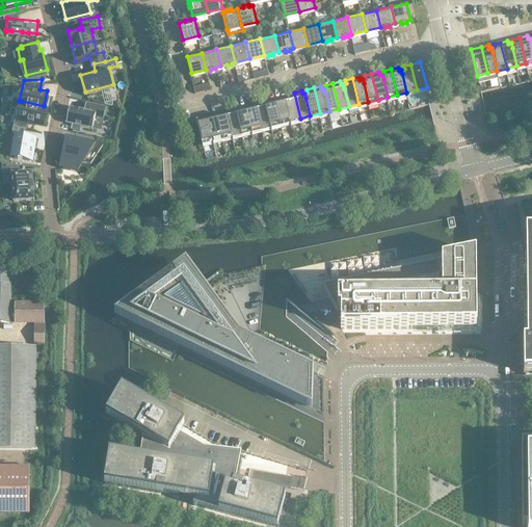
[(300,119),(294,93),(287,95),(288,98),(285,98),(286,102),(291,121),(300,119)]
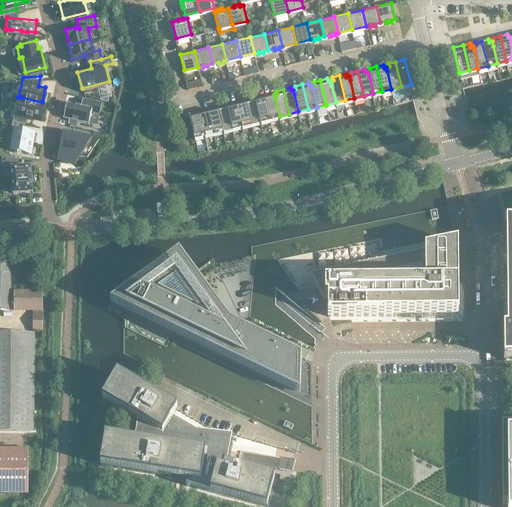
[(280,116),(275,98),(274,94),(272,95),(271,92),(264,93),(270,118),(280,116)]
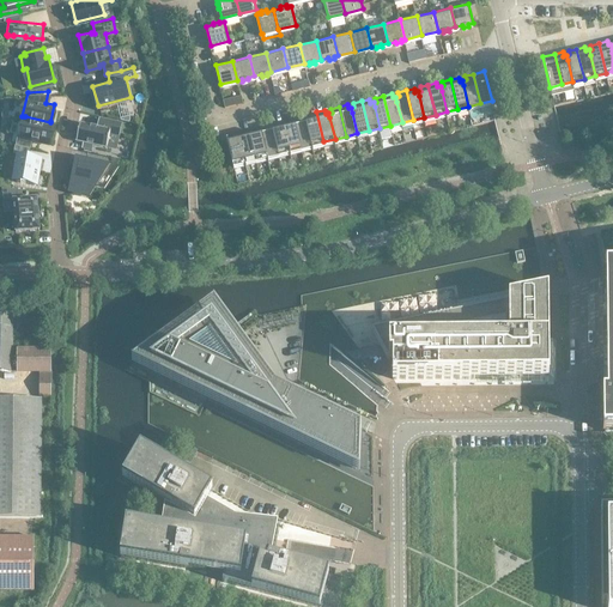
[(323,141),(316,111),(308,114),(309,117),(307,119),(308,123),(313,145),(323,141)]
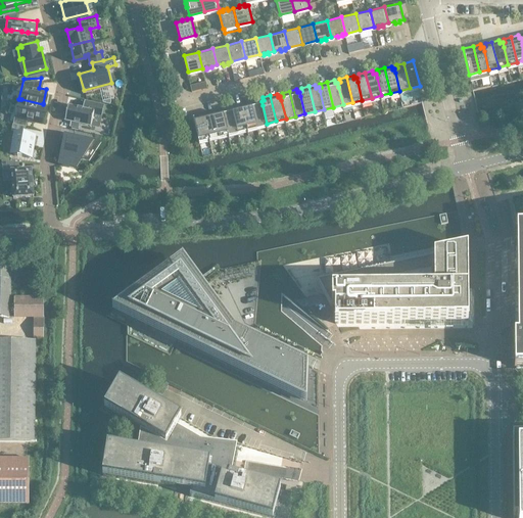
[(79,125),(79,120),(91,123),(94,110),(101,112),(104,101),(85,97),(83,105),(68,101),(65,116),(72,118),(70,123),(79,125)]
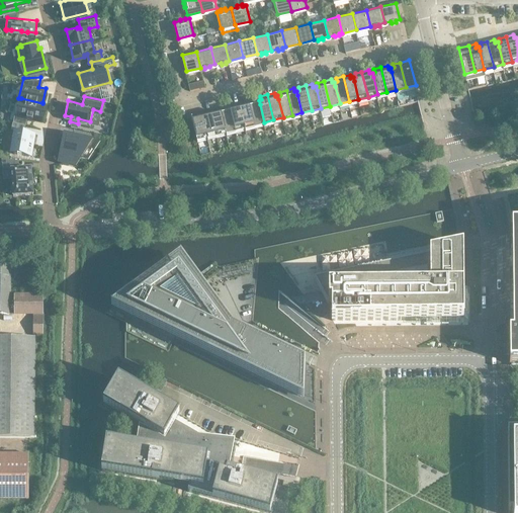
[(264,122),(260,104),(259,100),(256,100),(255,97),(249,99),(255,124),(264,122)]
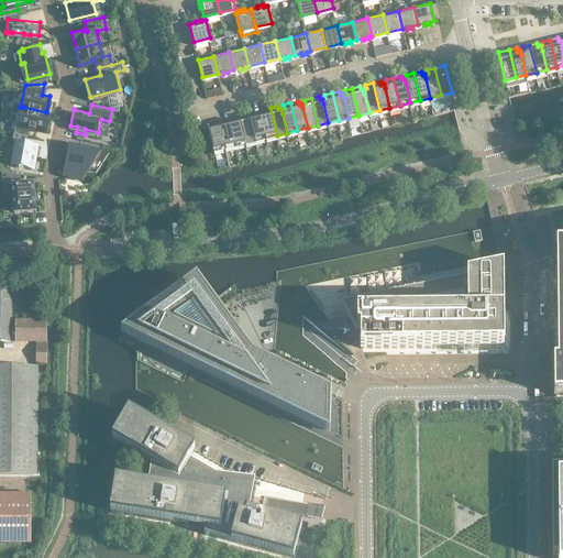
[(14,130),(28,133),(30,126),(45,129),(48,112),(46,111),(46,112),(23,107),(22,107),(20,121),(17,120),(14,130)]
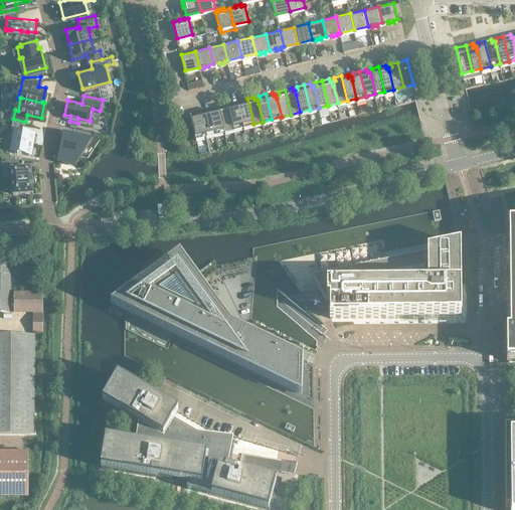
[(253,124),(247,99),(240,101),(240,104),(238,104),(239,109),(243,126),(253,124)]
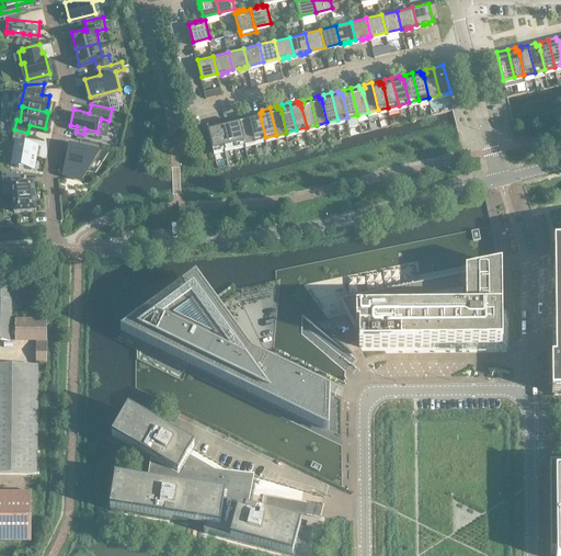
[(265,137),(261,118),(260,113),(258,114),(256,111),(249,113),(255,139),(265,137)]
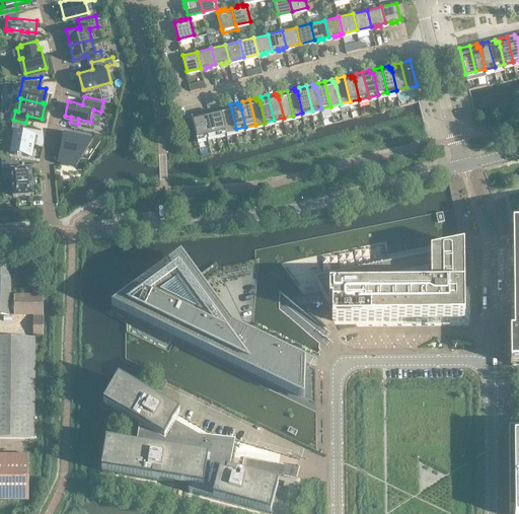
[(236,129),(230,104),(223,105),(224,108),(221,109),(222,114),(227,132),(236,129)]
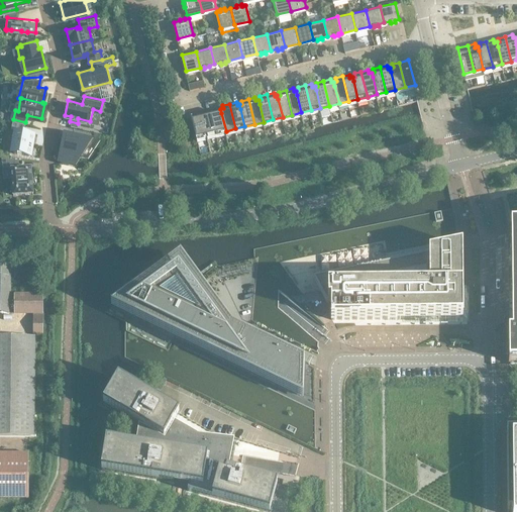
[(226,131),(221,113),(220,109),(218,110),(217,106),(210,108),(216,133),(226,131)]
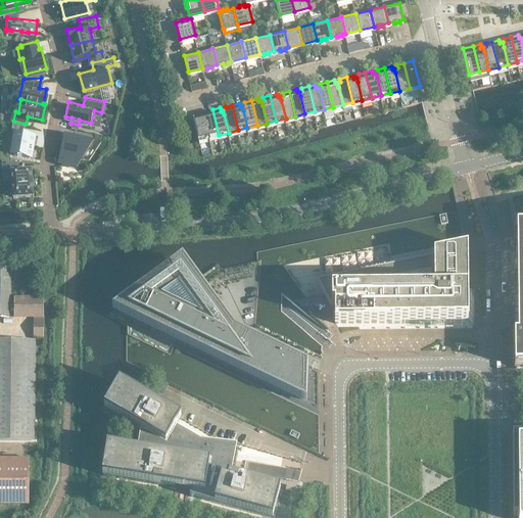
[(219,135),(212,109),(205,111),(206,114),(204,115),(205,120),(209,137),(219,135)]
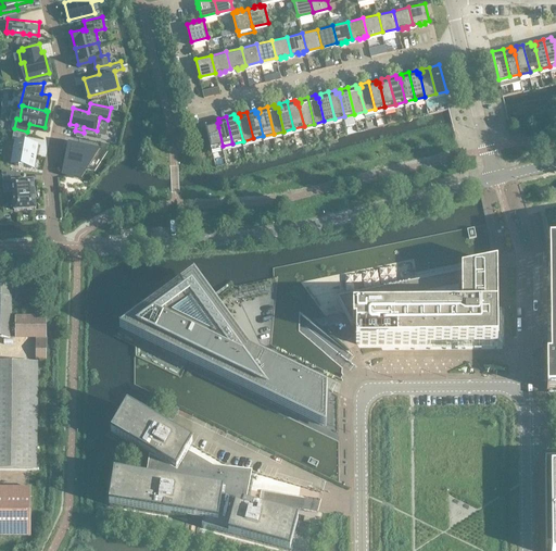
[(223,146),(218,127),(217,123),(214,123),(213,120),(205,122),(212,149),(223,146)]
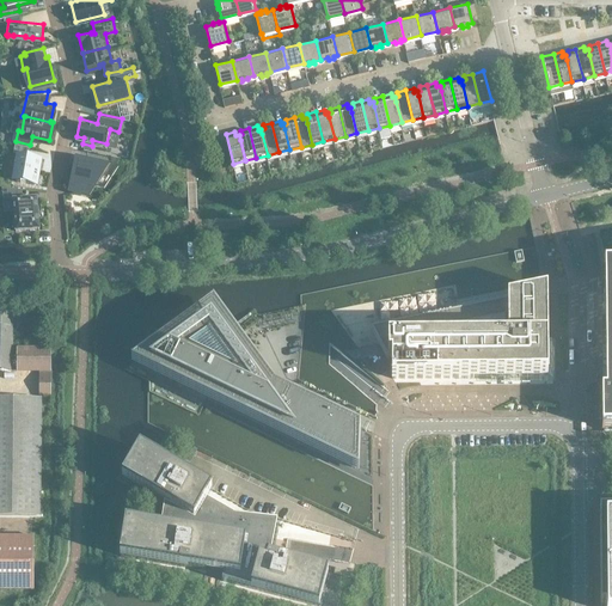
[(20,151),(16,177),(37,181),(42,154),(20,151)]
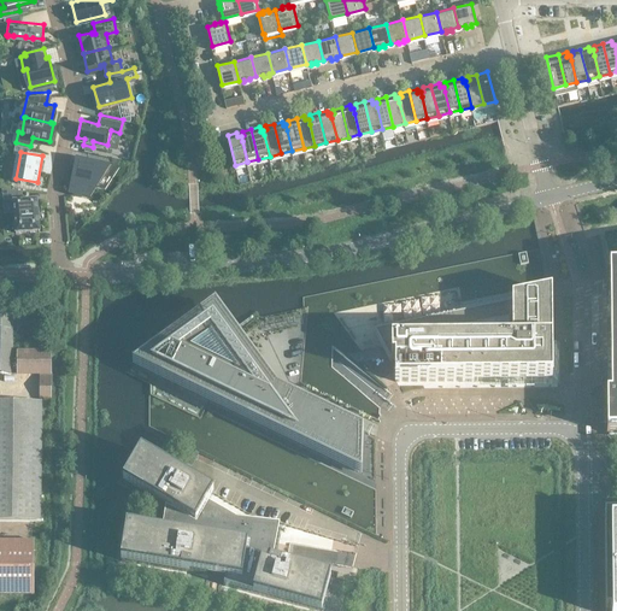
[(78,162),(71,191),(88,194),(95,183),(97,183),(105,171),(103,171),(110,160),(87,154),(86,163),(78,162)]
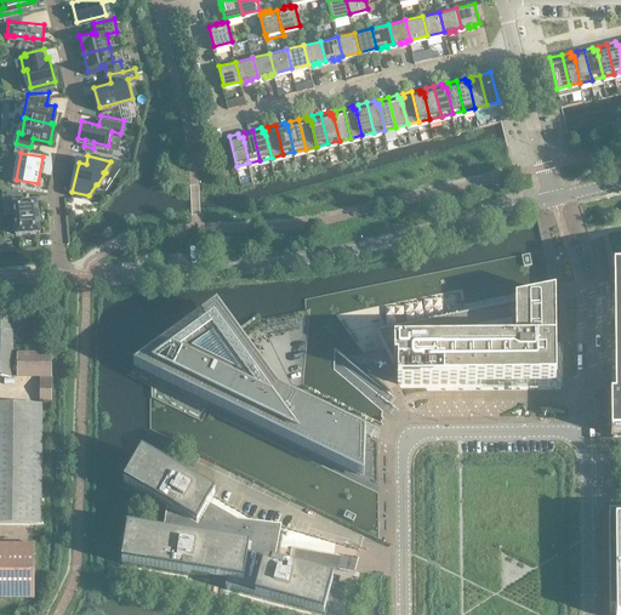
[(18,198),(17,188),(3,187),(4,200),(13,199),(16,231),(40,228),(38,197),(18,198)]
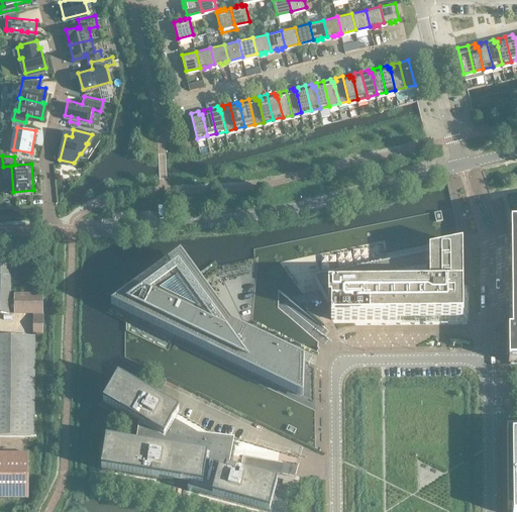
[(516,218),(511,219),(511,242),(512,328),(508,328),(508,354),(509,360),(516,359),(516,218)]
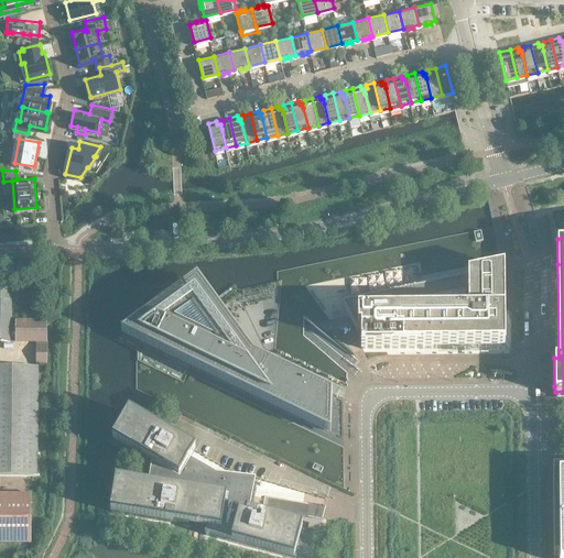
[(505,342),(503,262),(487,265),(487,269),(475,269),(475,267),(468,270),(468,272),(343,297),(357,325),(361,325),(361,328),(361,343),(459,343),(461,343),(462,343),(463,343),(505,342)]
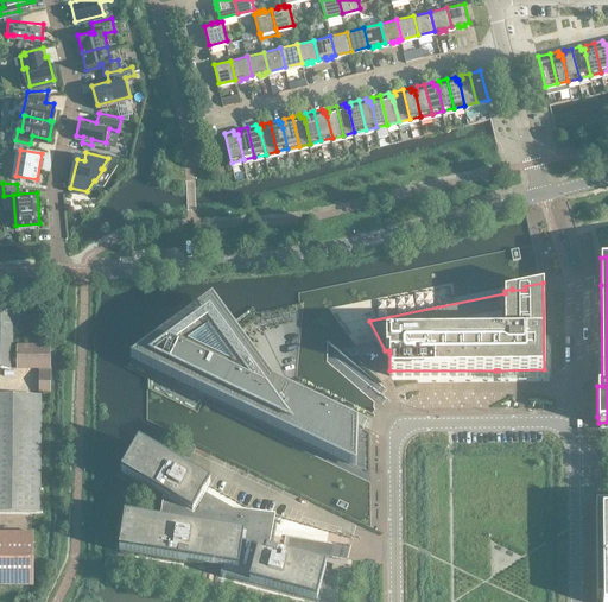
[(358,419),(273,379),(211,296),(131,355),(356,464),(358,419)]
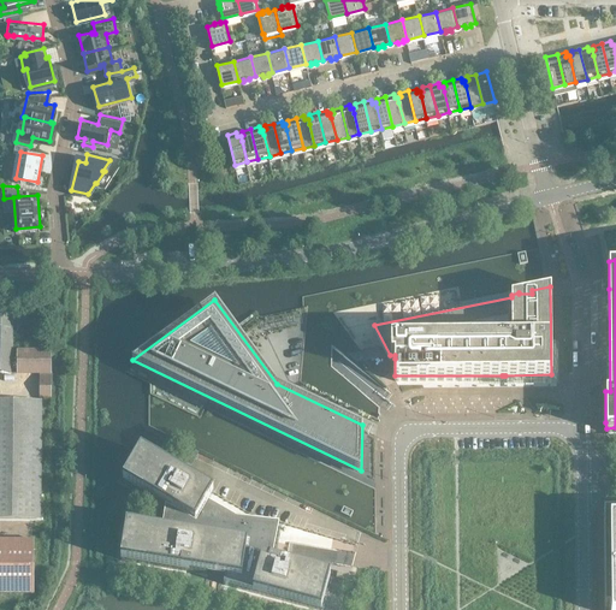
[(0,368),(12,368),(13,311),(0,311),(0,368)]
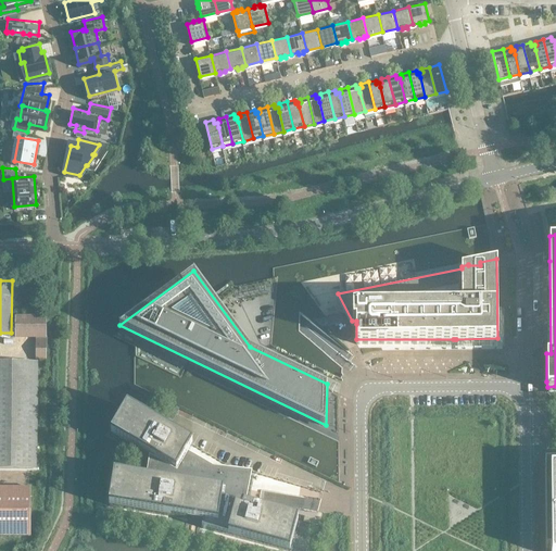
[(46,357),(47,313),(15,312),(15,333),(36,333),(36,357),(46,357)]
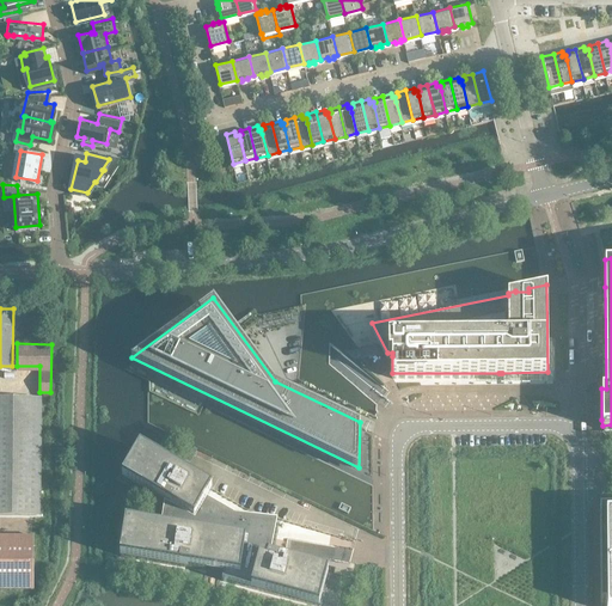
[(0,512),(40,512),(41,409),(42,395),(0,393),(0,512)]
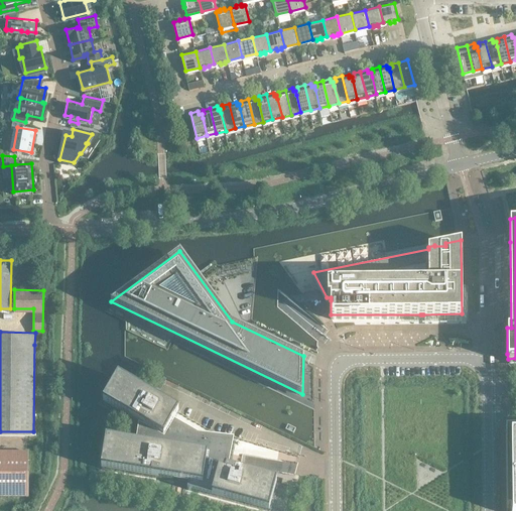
[(232,456),(236,436),(205,432),(203,428),(203,427),(202,426),(201,426),(200,425),(199,425),(197,425),(196,426),(195,426),(194,427),(192,428),(190,431),(189,431),(173,417),(178,407),(118,373),(103,399),(144,422),(142,441),(106,435),(101,466),(174,477),(175,470),(191,471),(187,486),(269,507),(277,478),(224,464),(226,455),(232,456)]
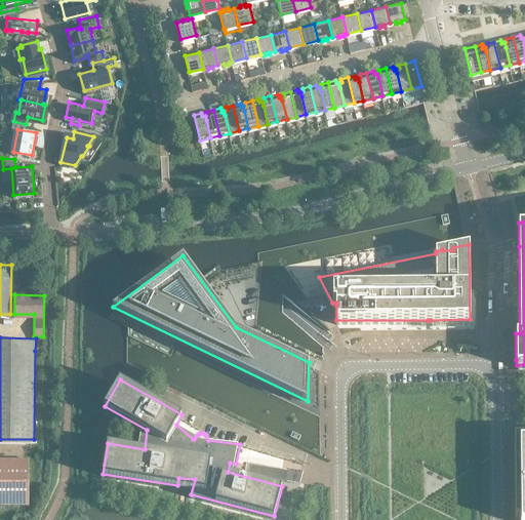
[(524,519),(524,438),(516,439),(516,519),(524,519)]
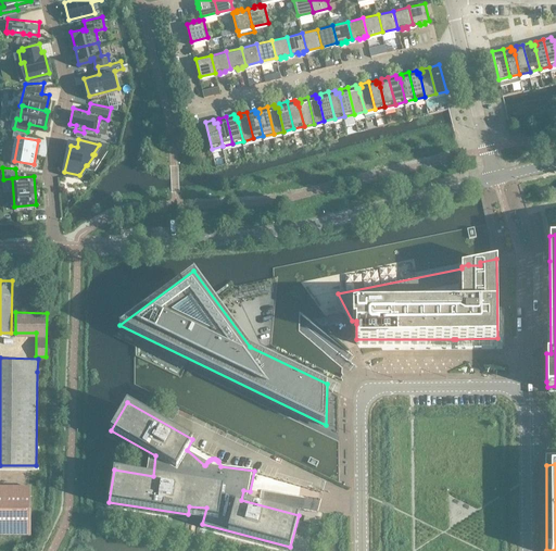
[(0,530),(29,530),(29,485),(0,484),(0,530)]
